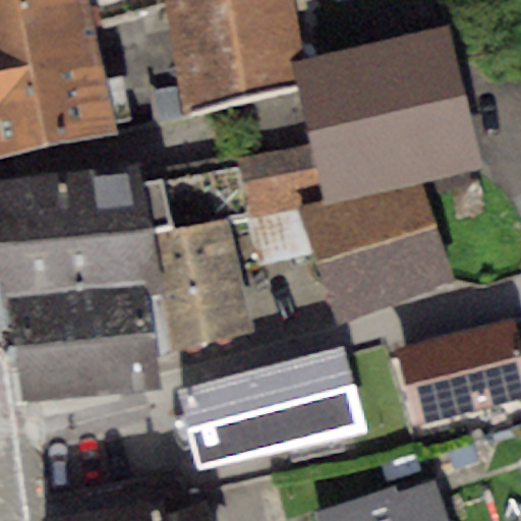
[(0,0),(0,158),(114,129),(94,23),(165,7),(184,113),(292,85),(287,0),(0,0)]
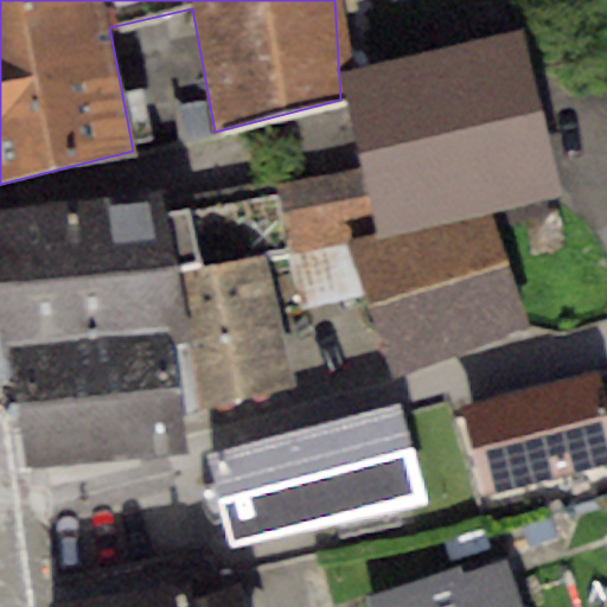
[(362,170),(276,185),(287,254),(347,242),(493,212),(562,198),(521,36),(347,75),(362,170)]
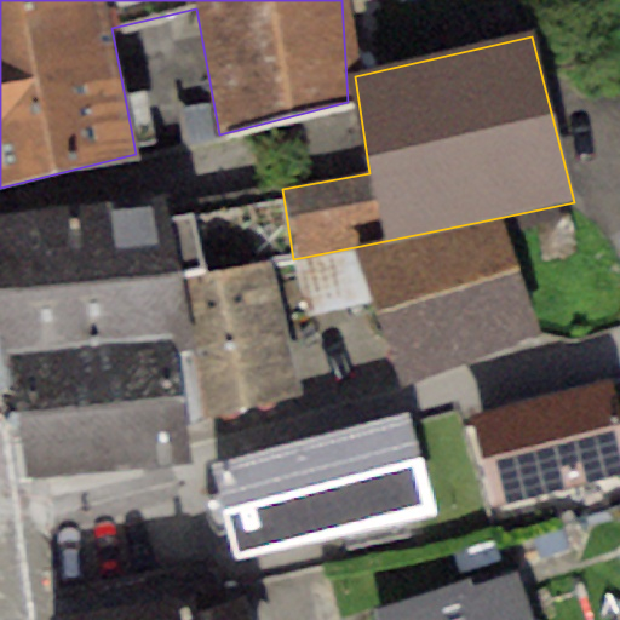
[(165,196),(0,217),(0,340),(3,354),(170,343),(183,342),(176,279),(165,196)]
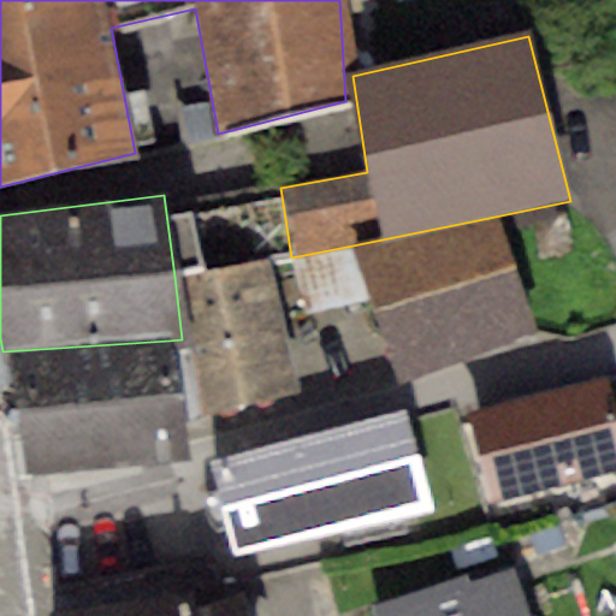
[(501,215),(353,246),(369,301),(396,384),(532,331),(501,215)]
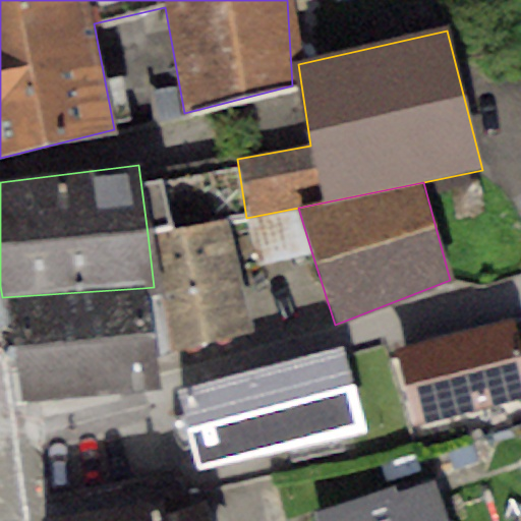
[(246,218),(148,234),(154,287),(142,288),(155,359),(249,331),(236,271),(312,254),(298,208),(246,218)]
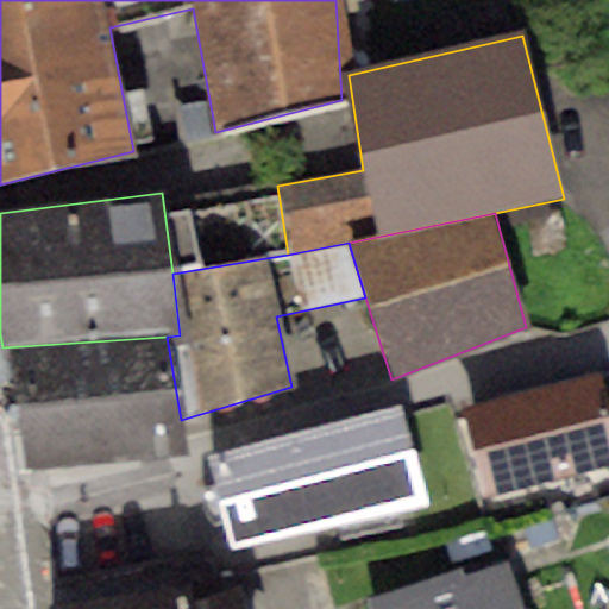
[(167,337),(2,347),(27,469),(187,450),(181,420),(167,337)]
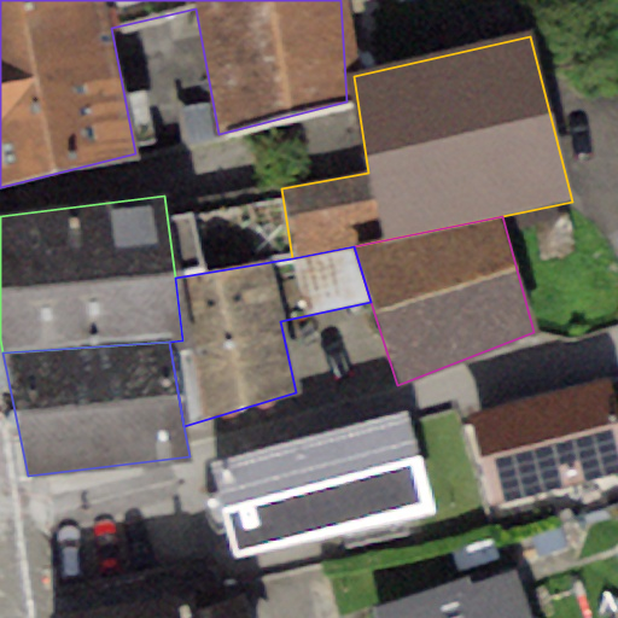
[(617,431),(604,379),(471,414),(495,503),(617,471),(617,431)]
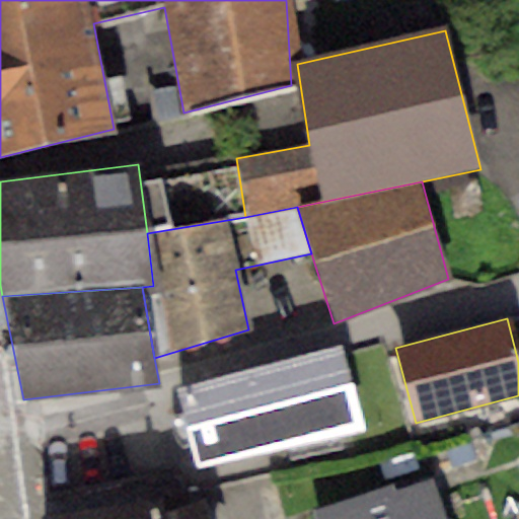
[(344,351),(176,393),(196,468),(363,427),(344,351)]
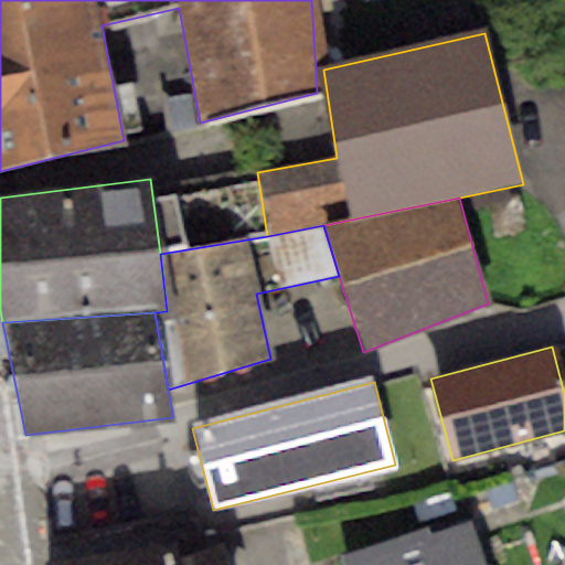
[(429,528),(338,557),(340,564),(487,564),(472,519),(430,532),(429,528)]
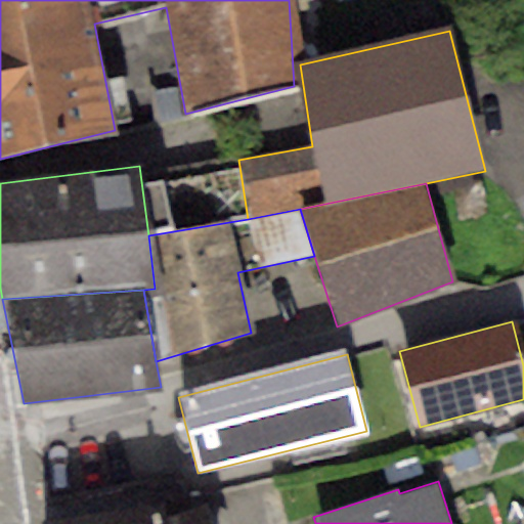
[(160,501),(40,522),(40,523),(212,523),(206,504),(165,516),(160,501)]
